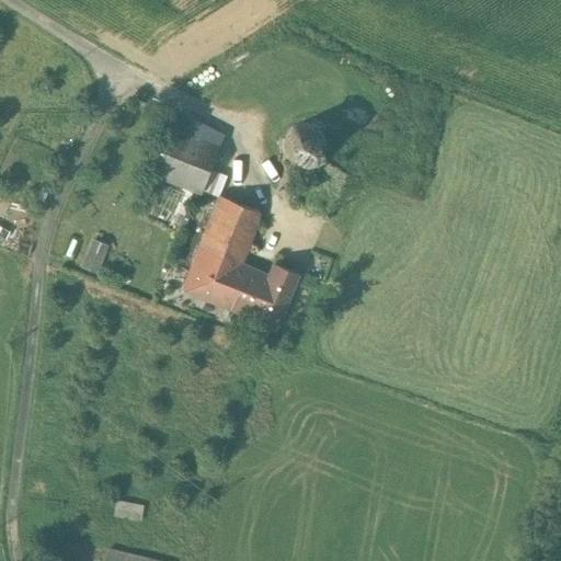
[(299,162),(307,163),(311,155),(318,158),(322,151),(323,144),(322,136),(317,129),(310,126),(302,125),(296,127),(289,132),(286,138),(285,146),(287,153),(293,159),(299,162)]
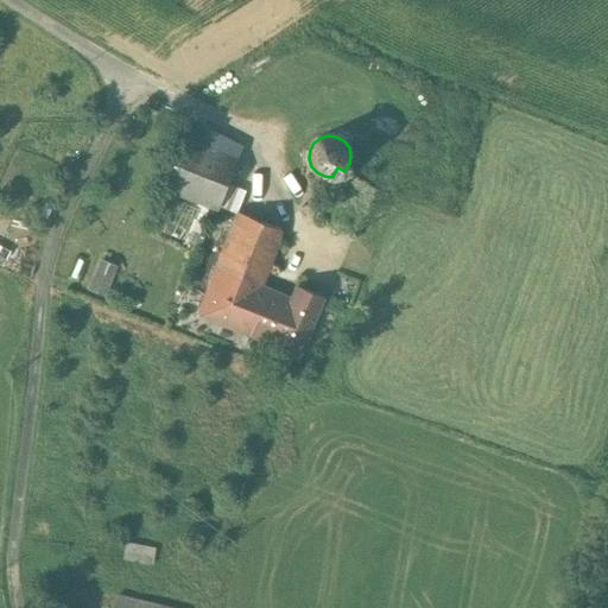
[(239,160),(219,152),(201,198),(221,207),(239,160)]
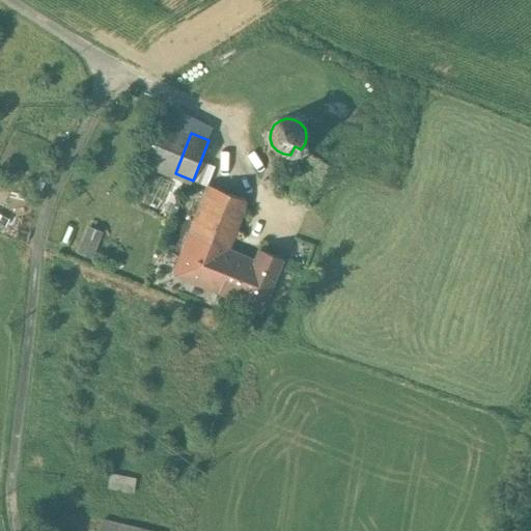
[(301,149),(295,146),(290,155),(277,184),(310,198),(327,161),(301,149)]
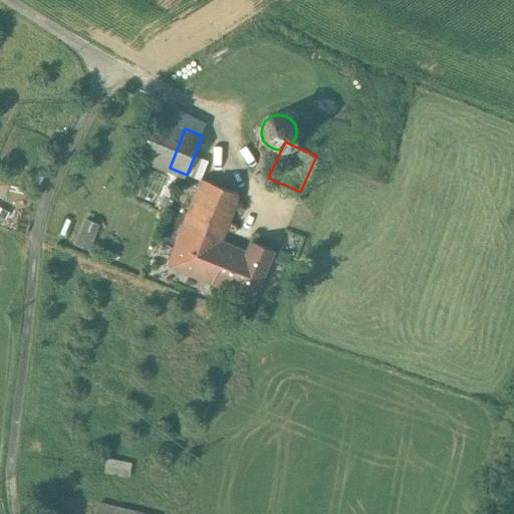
[(201,180),(168,263),(230,289),(247,250),(221,239),(239,195),(201,180)]
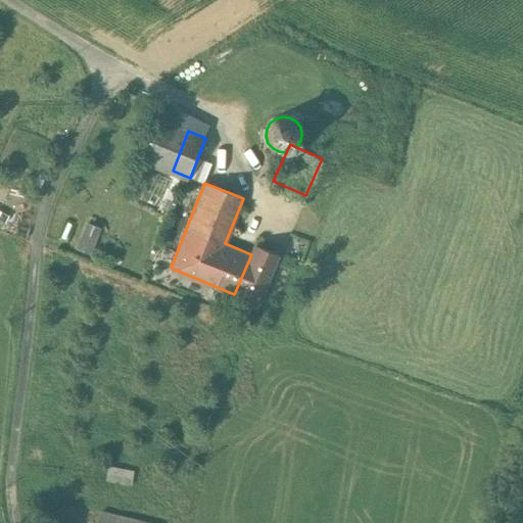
[(84,221),(77,249),(95,254),(102,226),(84,221)]
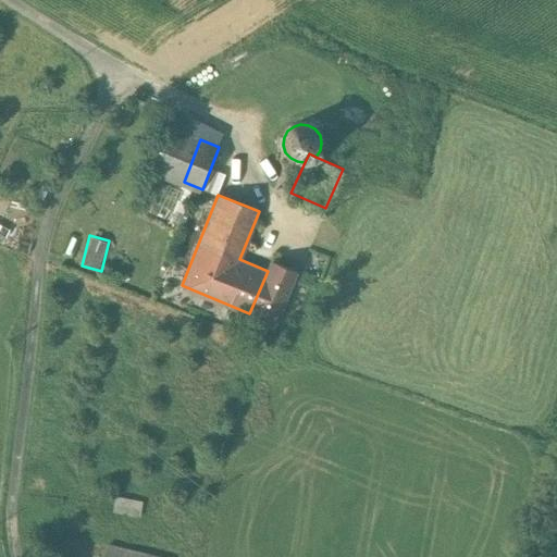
[(249,313),(248,317),(271,326),(295,270),(272,260),(268,271),(249,313)]
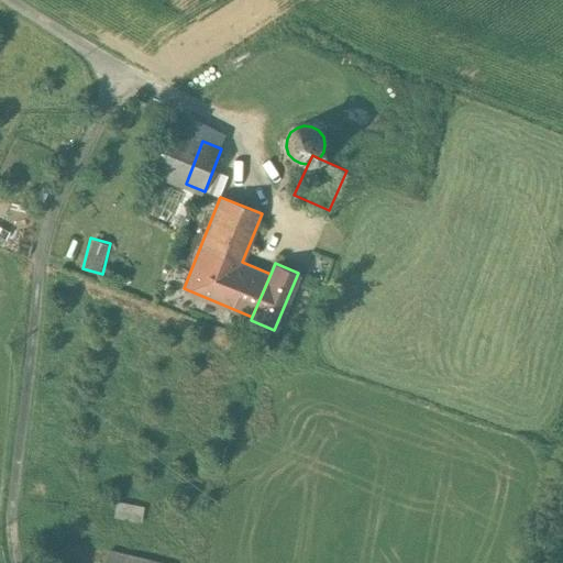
[(142,507),(116,501),(112,514),(139,520),(142,507)]
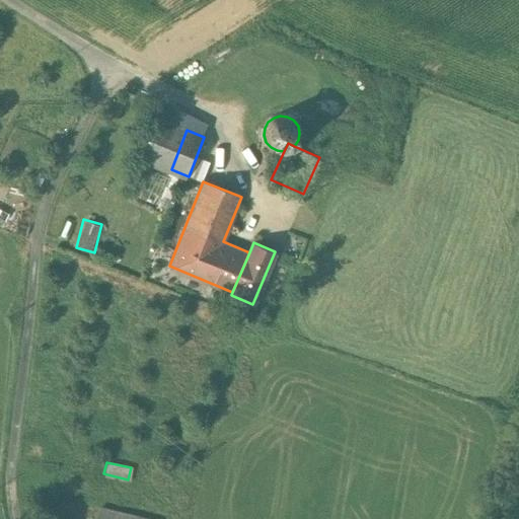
[(140,518),(99,509),(96,518),(140,518)]
